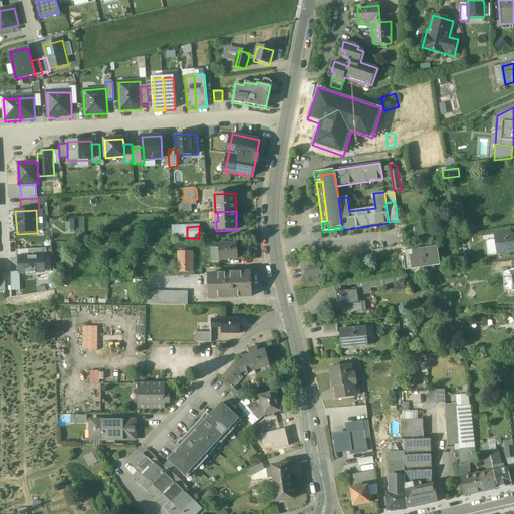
[(511,229),(495,231),(496,238),(512,236),(511,229)]
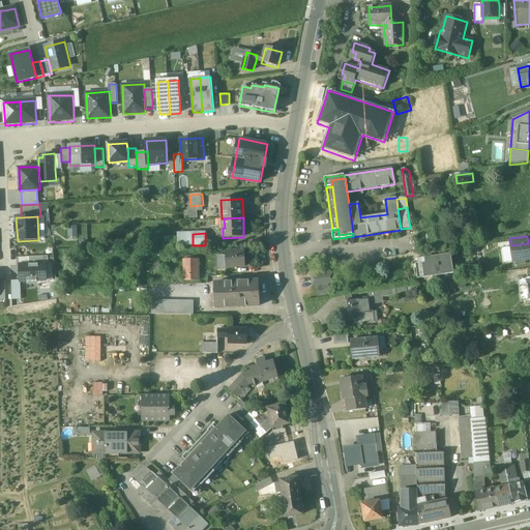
[(529,242),(528,243),(511,245),(513,262),(517,262),(519,264),(523,263),(526,260),(529,259),(529,242)]
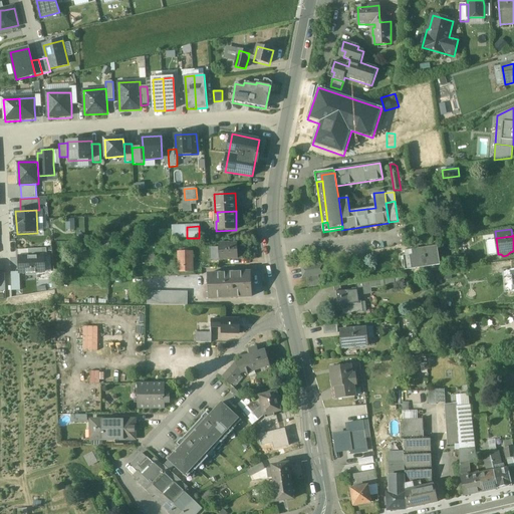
[(230,243),(219,244),(220,259),(238,258),(237,244),(230,244),(230,243)]
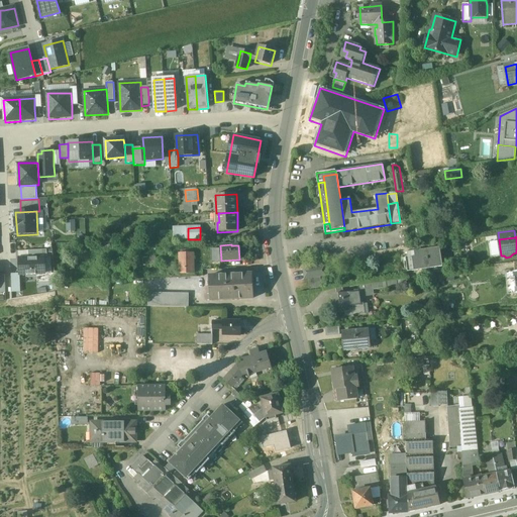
[(440,247),(408,252),(408,256),(406,257),(408,272),(419,270),(418,268),(432,266),(432,269),(443,267),(440,247)]
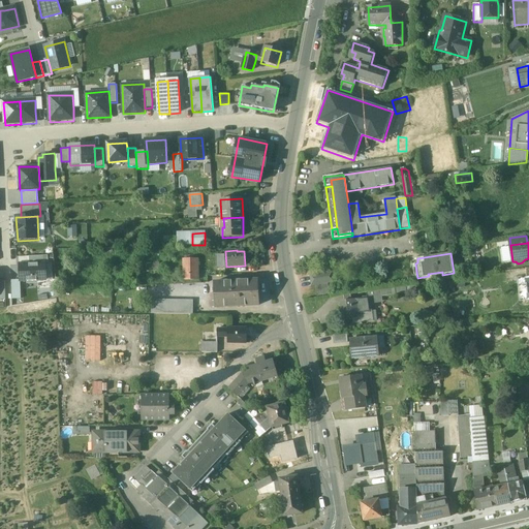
[(49,256),(30,256),(30,265),(45,263),(49,263),(49,256)]
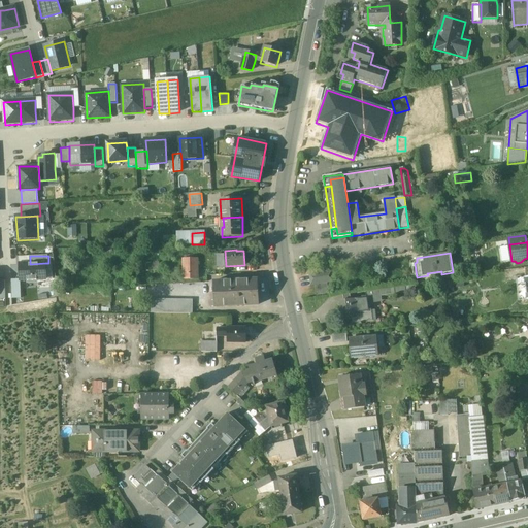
[(197,259),(183,259),(184,279),(198,279),(197,259)]
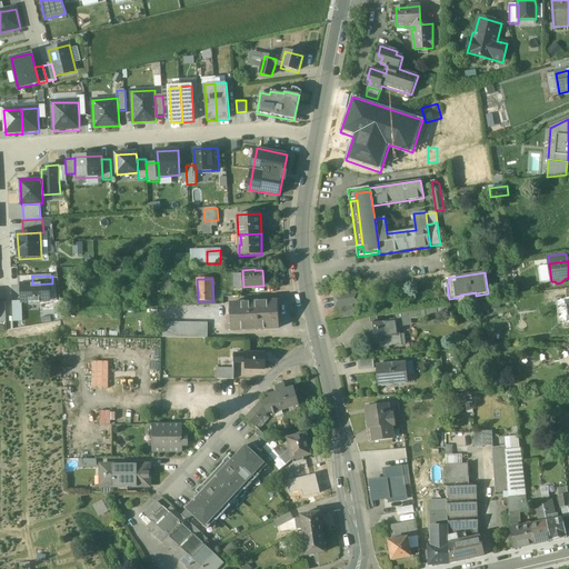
[(32,285),(22,285),(22,301),(49,301),(49,283),(32,285)]
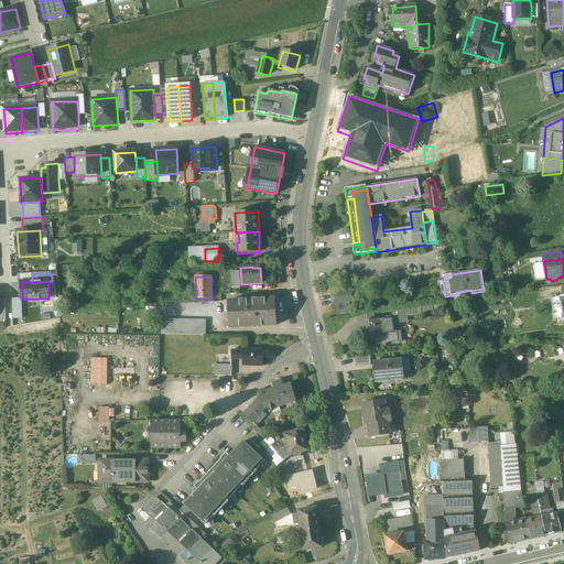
[(355,290),(332,294),(333,305),(336,304),(350,302),(357,301),(355,290)]
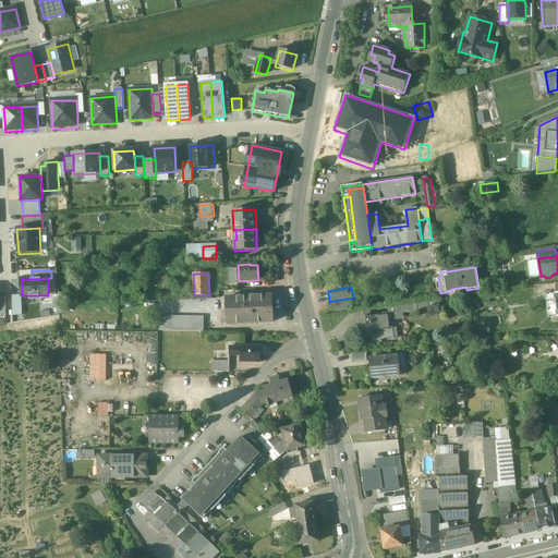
[(23,315),(22,295),(12,296),(12,316),(23,315)]
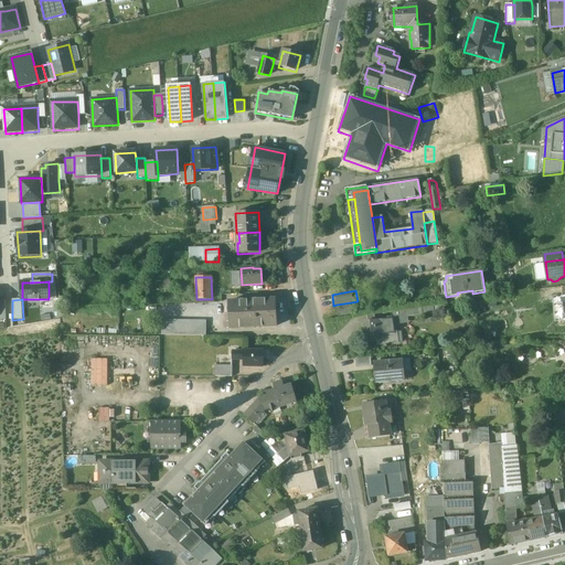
[(276,299),(228,301),(230,329),(277,327),(276,299)]
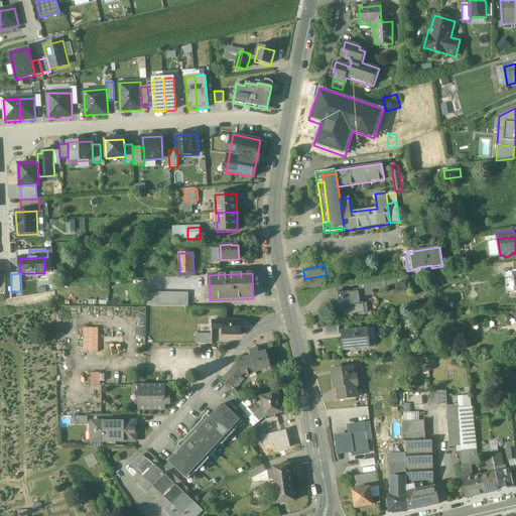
[(320,276),(307,278),(309,291),(323,289),(320,276)]
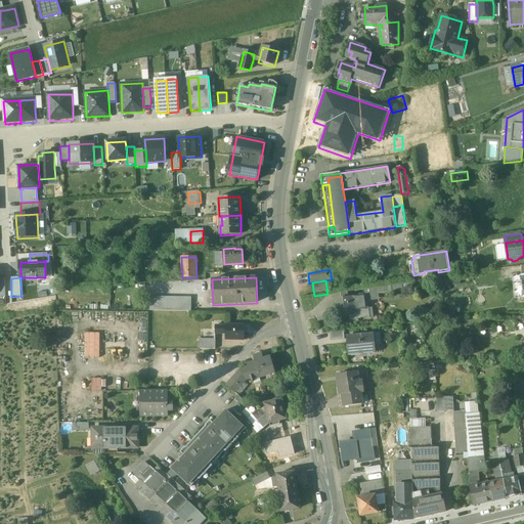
[(392,285),(378,287),(379,294),(393,292),(392,285)]
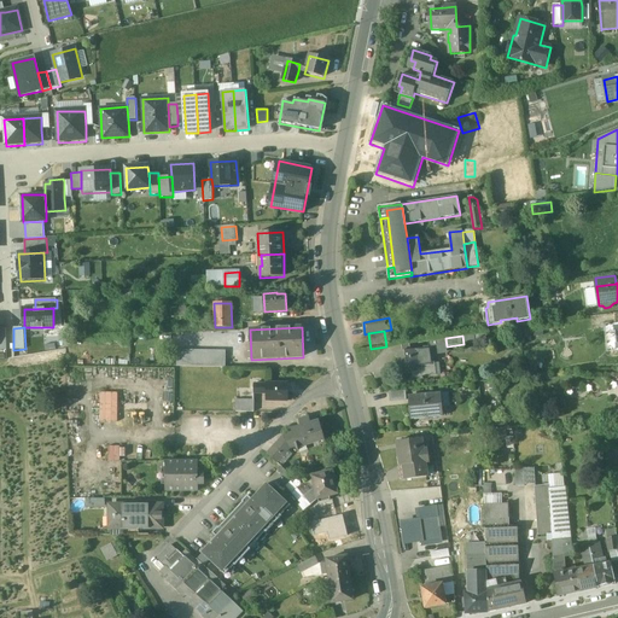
[(430,349),(401,353),(403,375),(414,374),(414,378),(423,378),(423,379),(424,379),(424,377),(433,375),(430,349)]
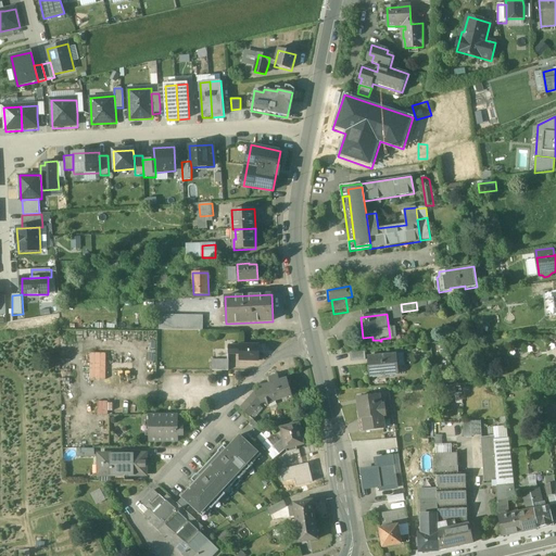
[(203,316),(160,315),(159,330),(203,330),(203,316)]
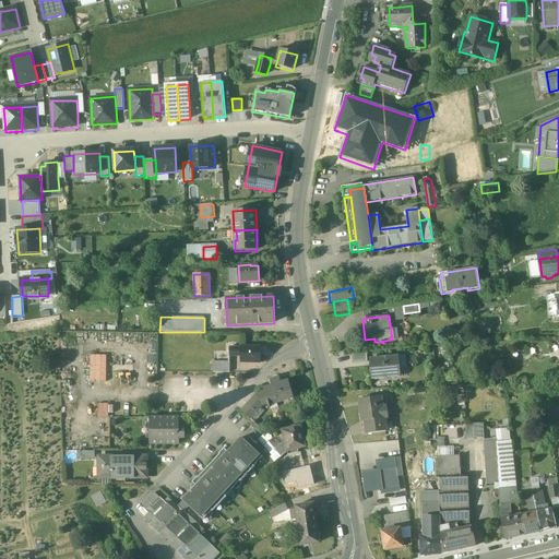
[(261,347),(241,346),(241,347),(229,347),(229,356),(241,356),(240,363),(261,364),(261,347)]
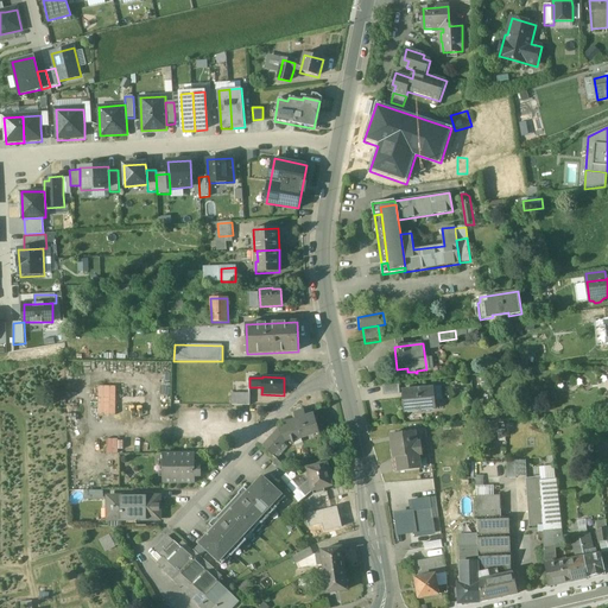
[(399,384),(382,385),(384,396),(400,394),(399,384)]
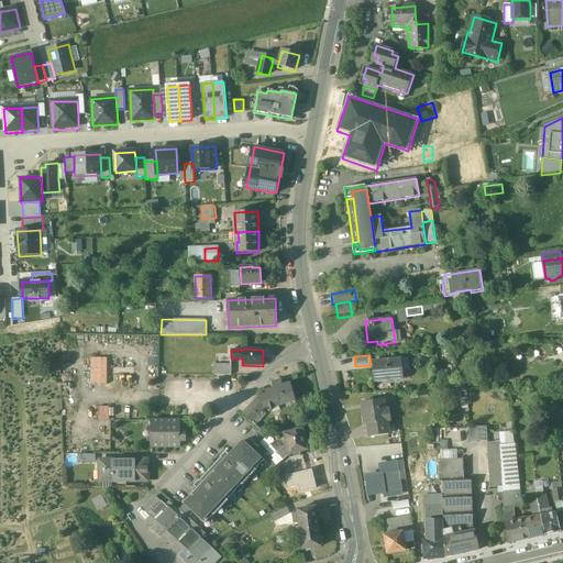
[(107,357),(91,359),(92,384),(108,384),(107,374),(133,373),(133,367),(107,368),(107,357)]
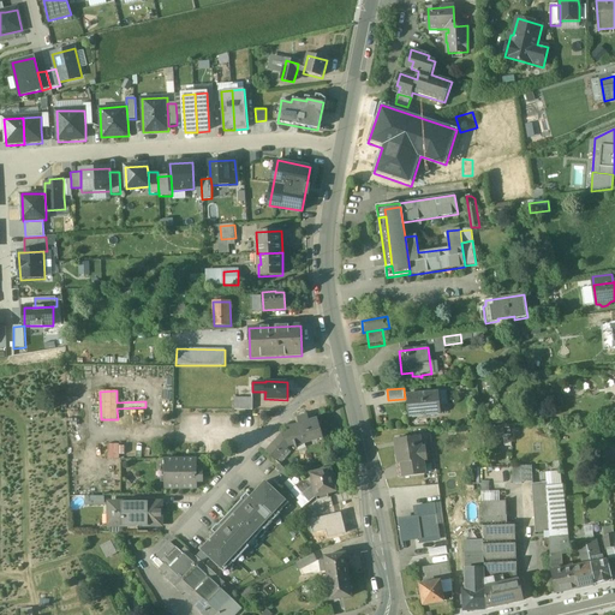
[(437,392),(411,394),(412,402),(410,402),(411,418),(440,415),(437,392)]
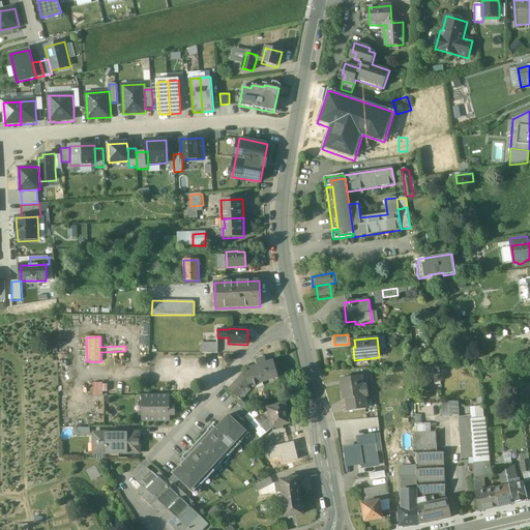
[(218,344),(203,343),(202,353),(218,354),(218,344)]
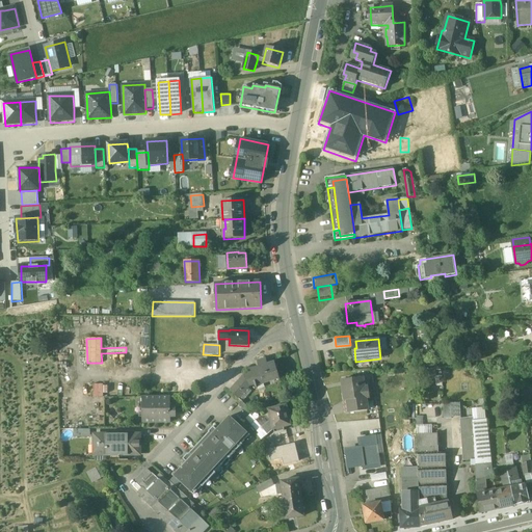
[(266,358),(257,361),(259,367),(250,369),(251,373),(255,386),(256,387),(280,379),(274,362),(268,364),(266,358)]
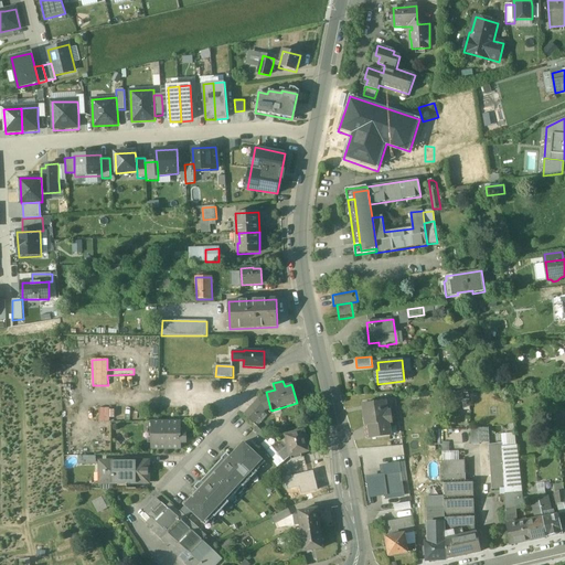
[(267,396),(262,397),(266,411),(270,409),(267,396)]
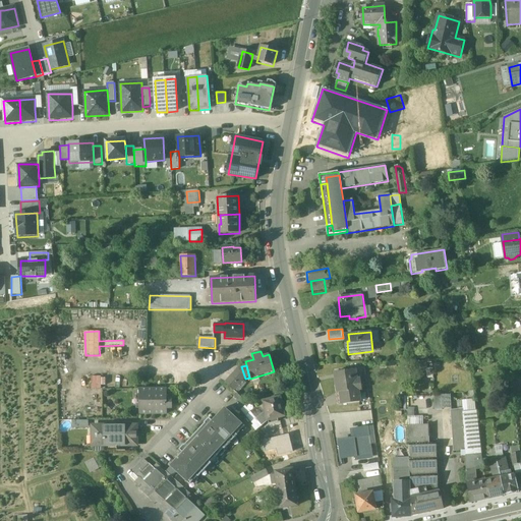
[(239,367),(231,377),(240,385),(245,379),(241,366),(239,367)]
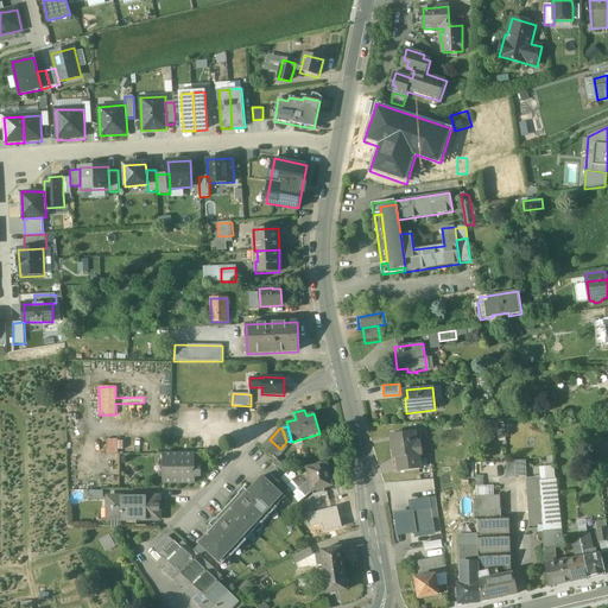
[(415,431),(391,435),(397,473),(420,469),(418,455),(423,454),(422,443),(417,443),(415,431)]
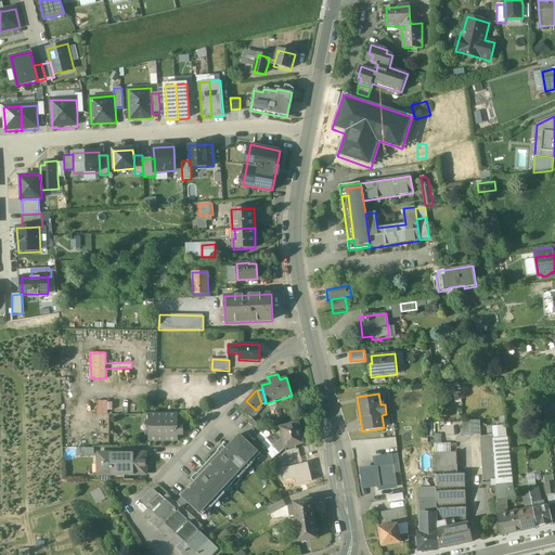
[(107,400),(97,400),(98,420),(107,420),(107,400)]
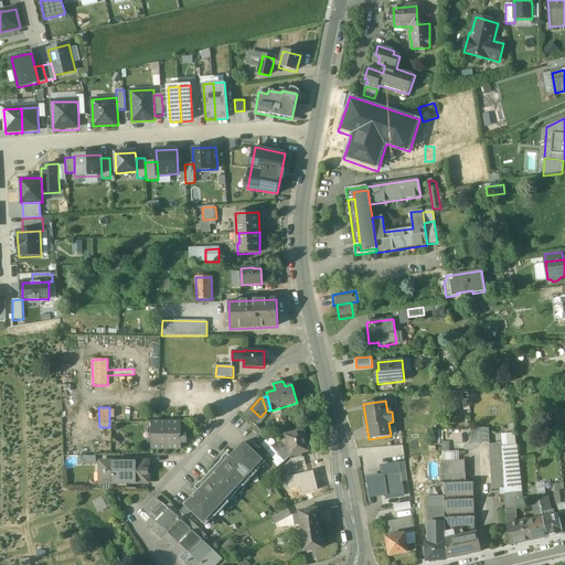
[(260,417),(251,408),(244,415),(254,424),(260,417)]
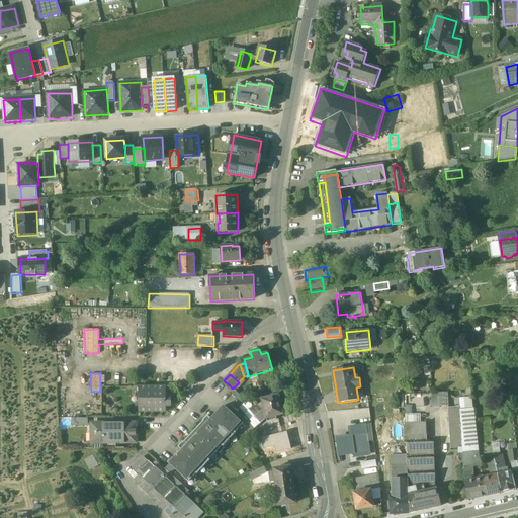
[(166,397),(166,386),(139,386),(139,412),(166,412),(166,407),(171,407),(171,397),(170,397),(166,397)]
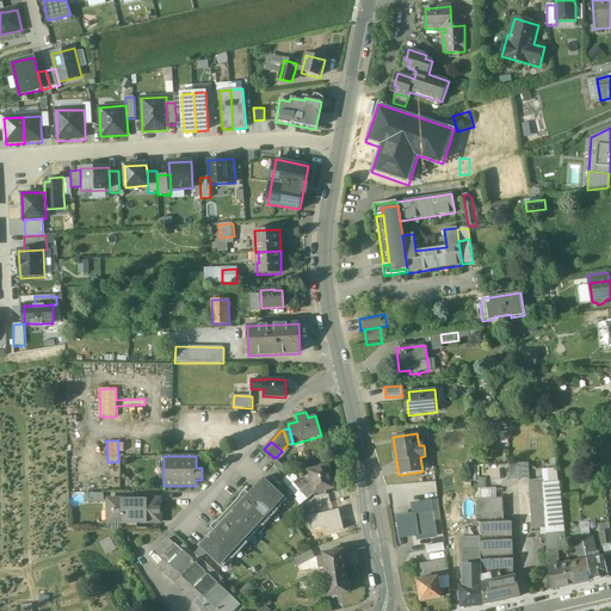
[(529,463),(518,463),(519,480),(529,479),(529,463)]
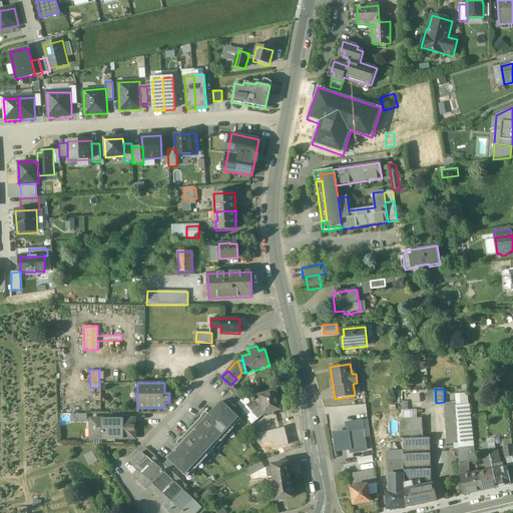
[(276,392),(260,396),(265,415),(265,418),(275,416),(274,412),(281,411),(276,392)]
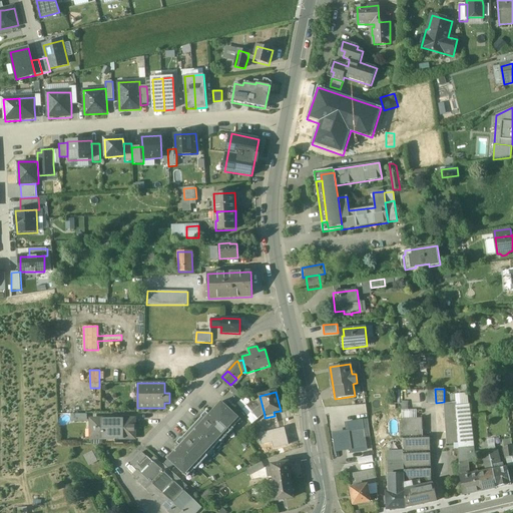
[(260,396),(254,400),(254,399),(252,400),(253,401),(242,410),(250,419),(248,420),(252,425),(265,415),(260,396)]
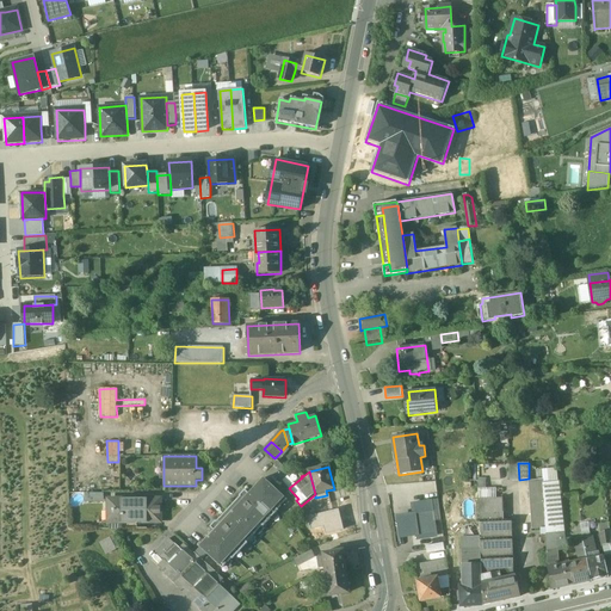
[(254,535),(287,500),(264,479),(250,495),(245,491),(227,510),(254,535)]
